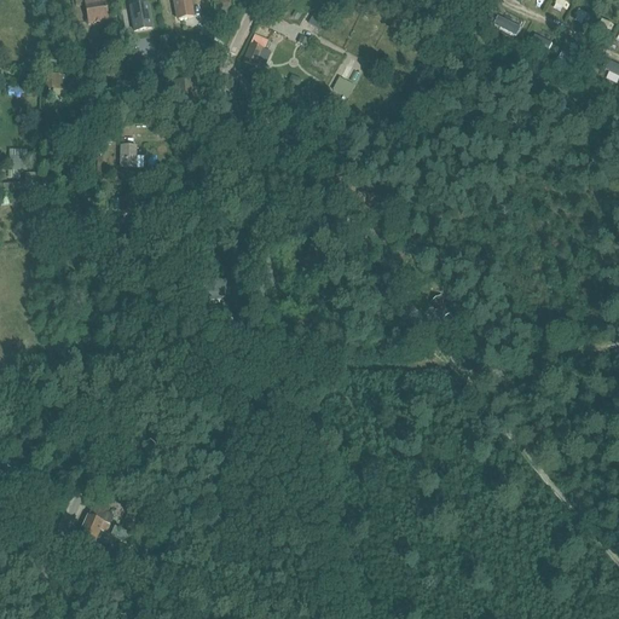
[(87,25),(109,22),(104,0),(74,0),(76,10),(85,9),(87,25)]
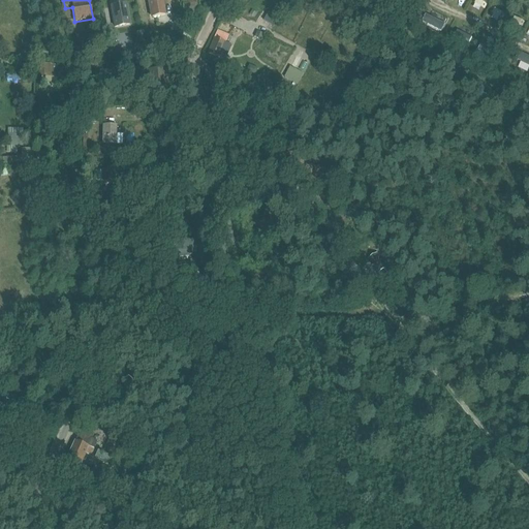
[(148,0),(152,19),(165,17),(161,0),(148,0)]
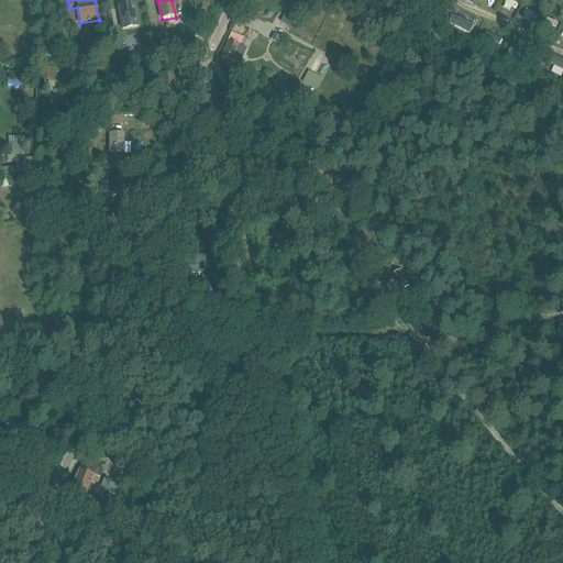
[(512,14),(516,3),(507,0),(506,0),(503,11),(512,14)]
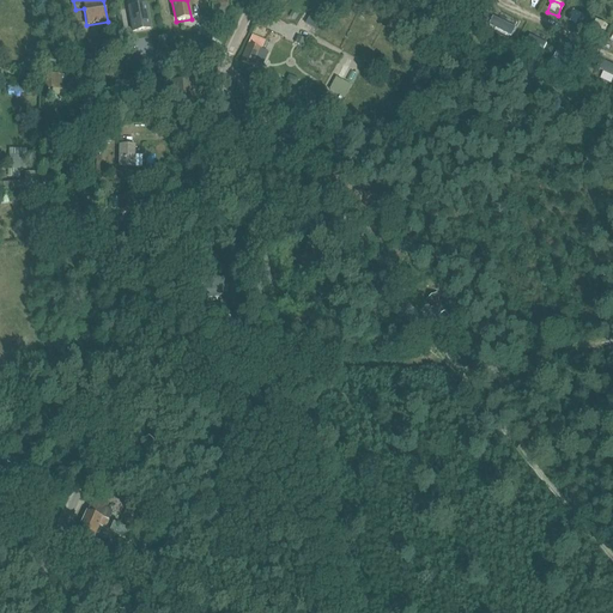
[(132,34),(151,31),(147,5),(127,8),(132,34)]
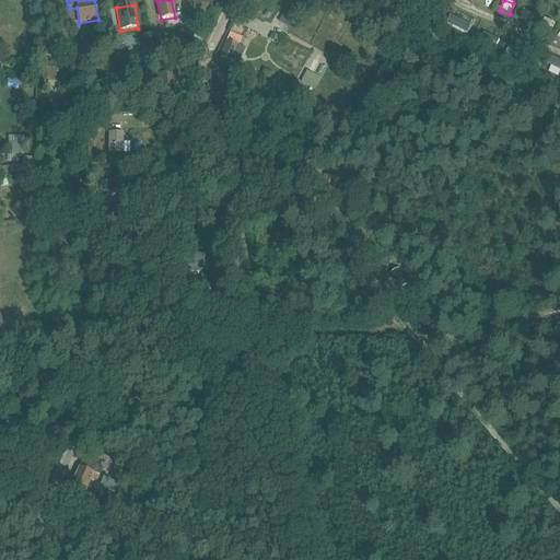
[(521,22),(528,22),(529,13),(521,12),(521,22)]
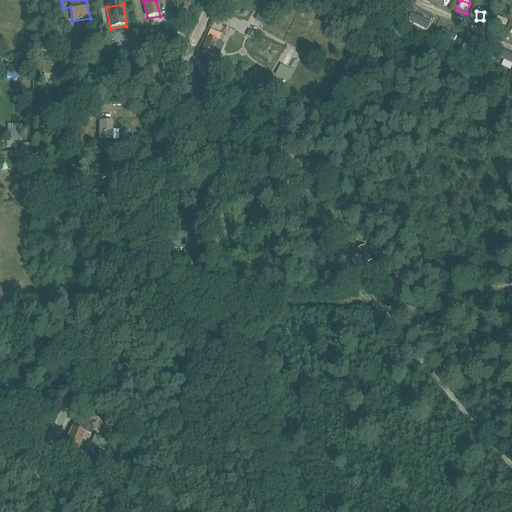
[(260,13),(255,21),(263,25),(267,18),(260,13)]
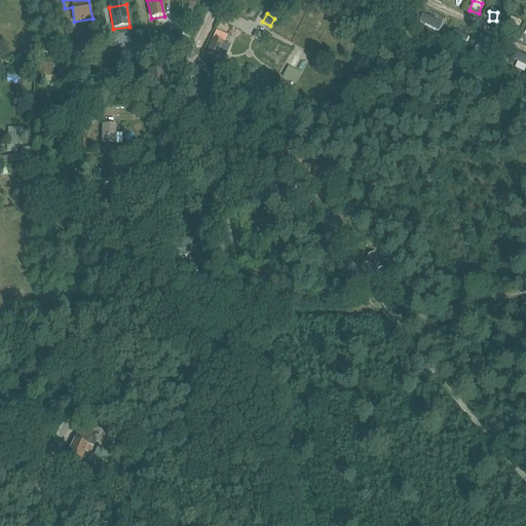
[(423,15),(420,23),(440,32),(443,25),(423,15)]
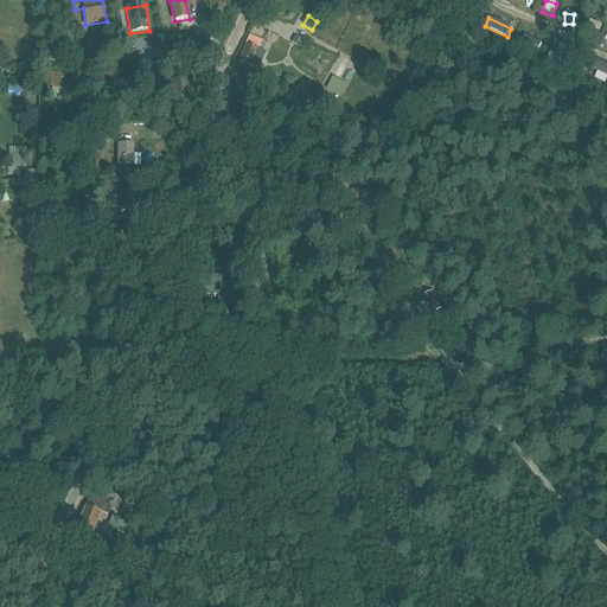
[(249,36),(238,62),(251,68),(251,65),(259,69),(266,53),(259,50),(263,42),(249,36)]
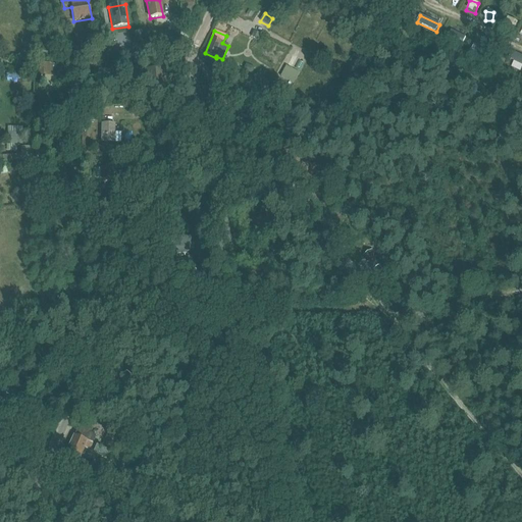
[(452,31),(448,38),(462,45),(466,38),(452,31)]
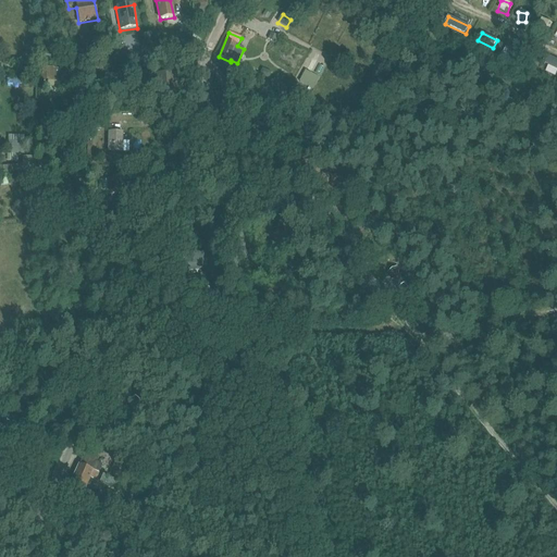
[(507,46),(504,53),(523,63),(528,56),(507,46)]
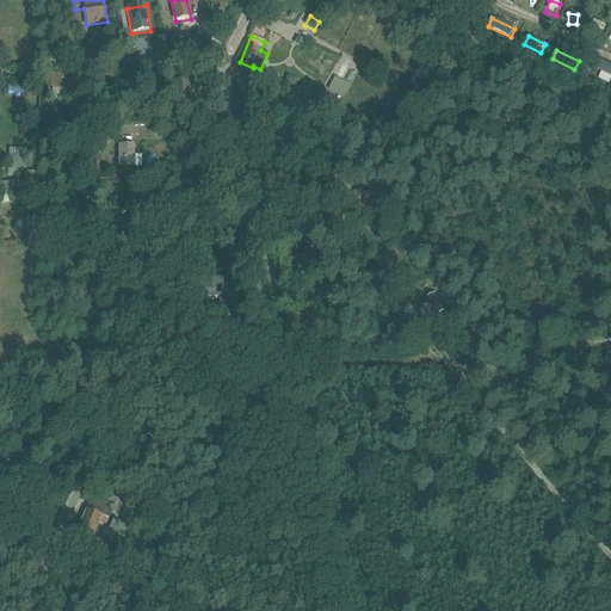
[(610,66),(600,61),(597,69),(610,75),(610,66)]
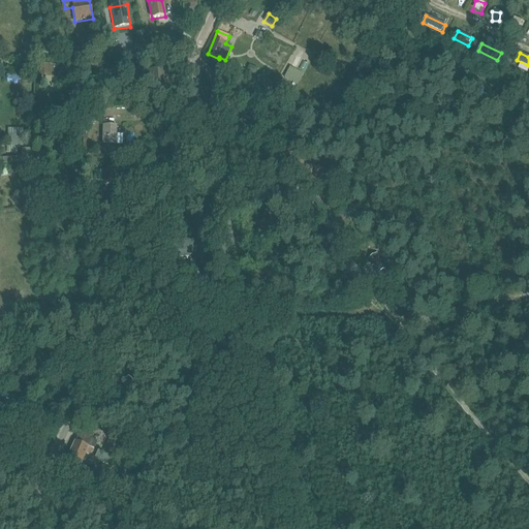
[(248,68),(246,71),(255,75),(256,71),(255,69),(249,66),(248,68)]
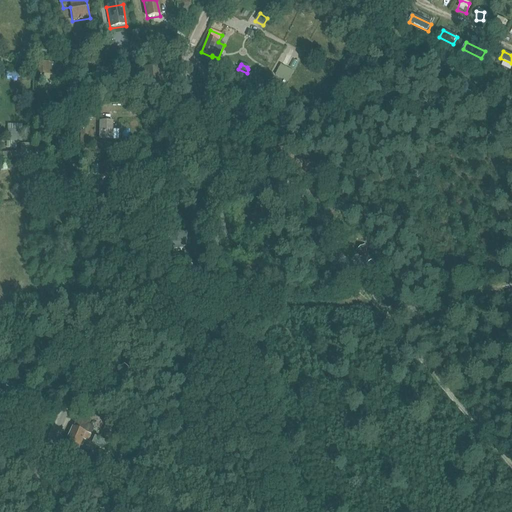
[(271,71),(263,76),(266,82),(274,77),(271,71)]
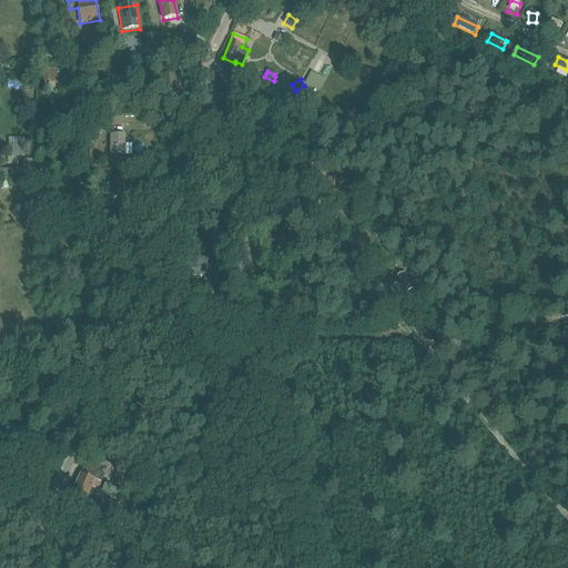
[(110,155),(131,156),(132,145),(125,145),(125,135),(110,134),(110,155)]
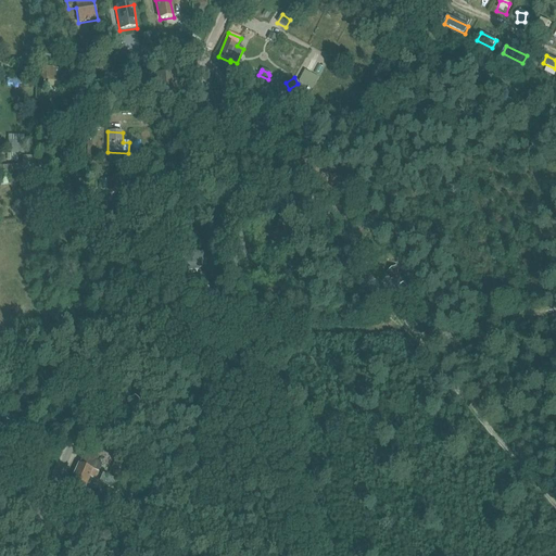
[(9,136),(8,161),(17,161),(17,154),(24,154),(24,136),(9,136)]
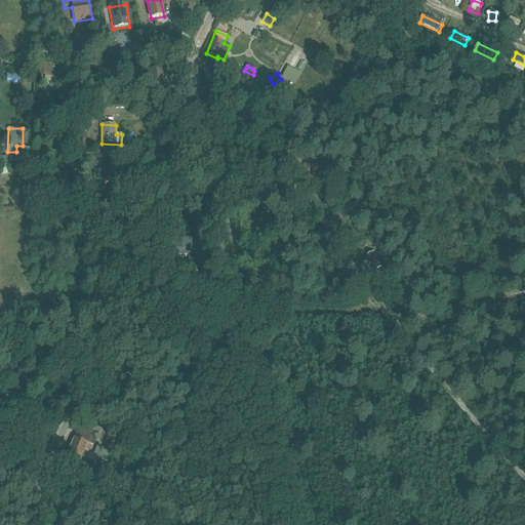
[(45,149),(35,149),(36,163),(46,162),(45,149)]
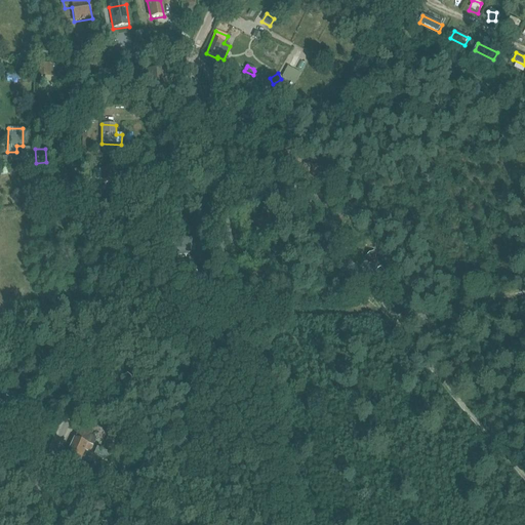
[(374,252),(366,257),(375,272),(384,267),(374,252)]
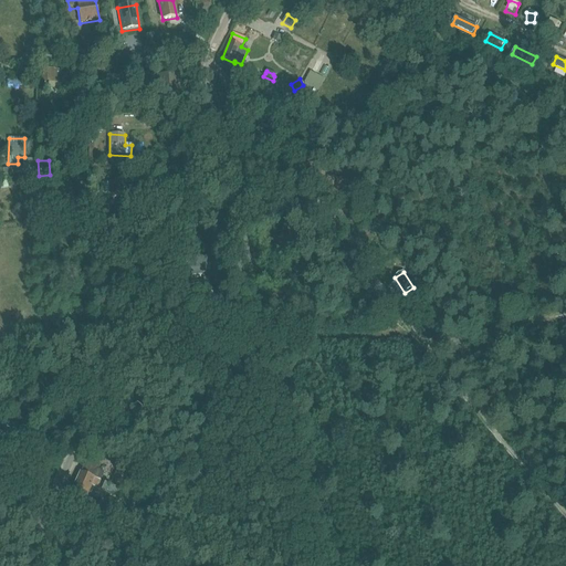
[(70,495),(84,502),(92,485),(97,488),(101,481),(101,480),(104,472),(98,470),(101,463),(98,463),(98,461),(87,457),(81,471),(70,495)]
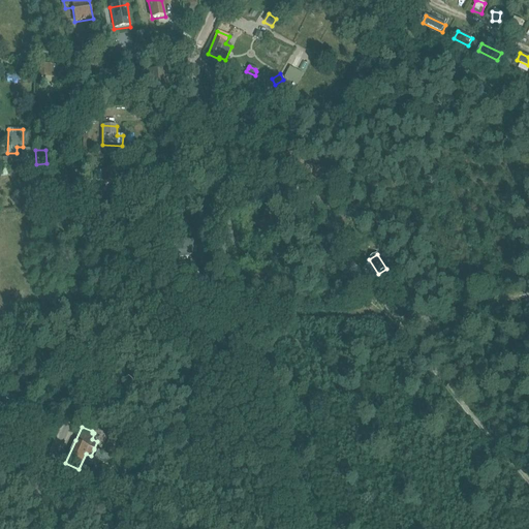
[(98,450),(95,458),(107,463),(111,456),(98,450)]
